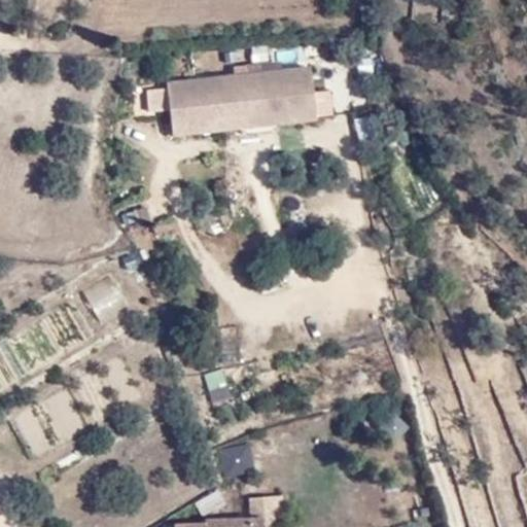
[(249,131),(317,123),(311,70),(169,86),(173,127),(248,118),(249,131)]
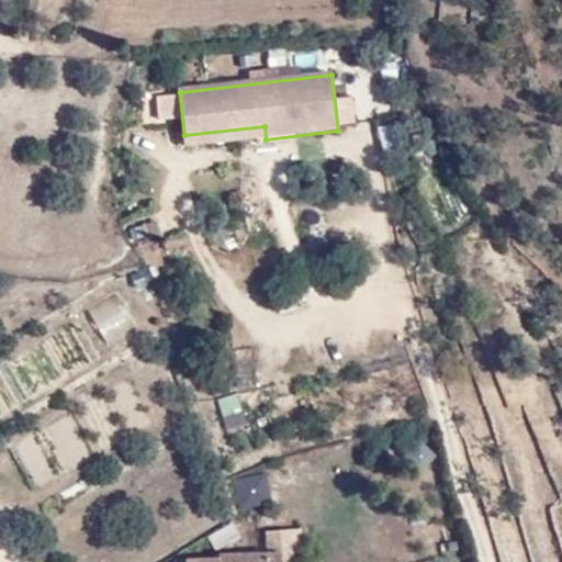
[(176,119),(176,94),(158,94),(157,119),(176,119)]
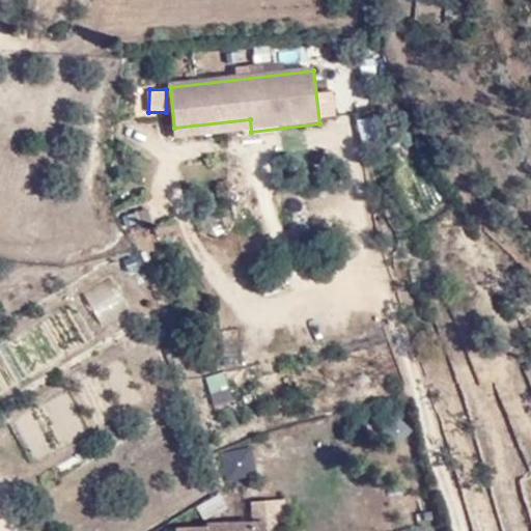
[(176,139),(251,132),(250,119),(174,128),(176,139)]
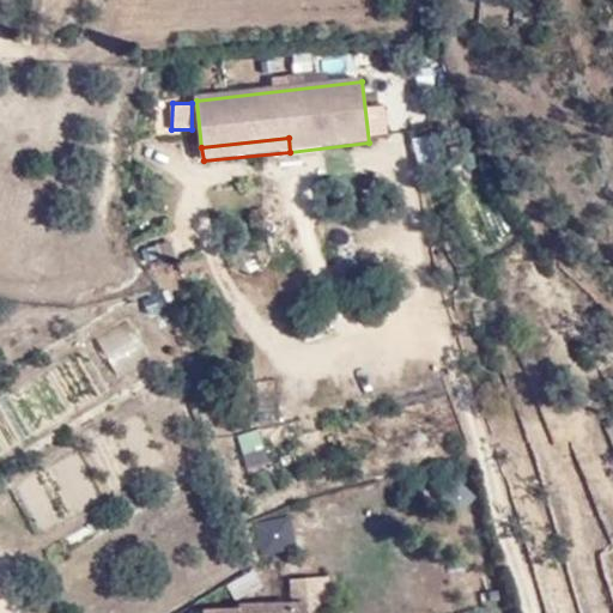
[(256,431),(234,437),(243,469),(266,463),(256,431)]
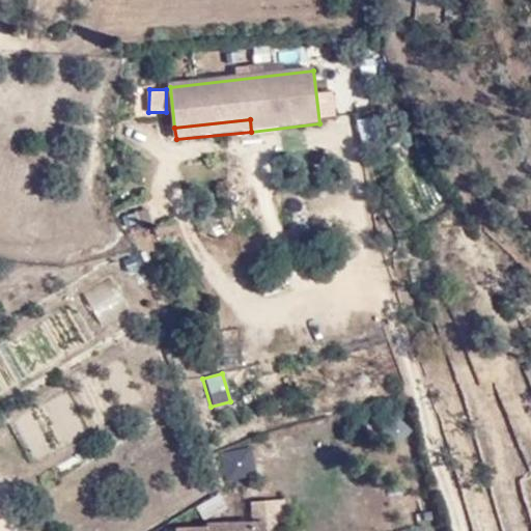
[(223,481),(254,477),(250,448),(219,452),(223,481)]
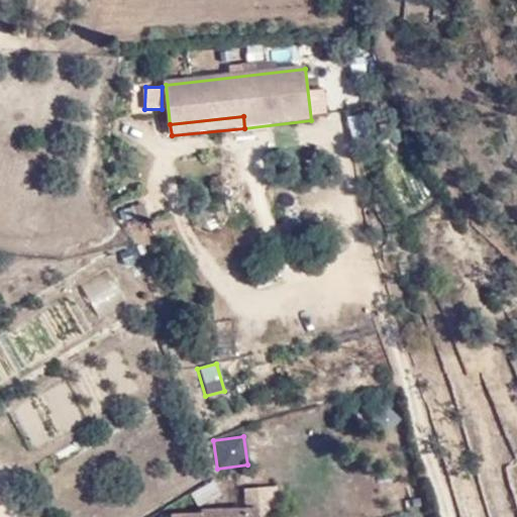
[(269,506),(269,487),(243,488),(243,507),(269,506)]
